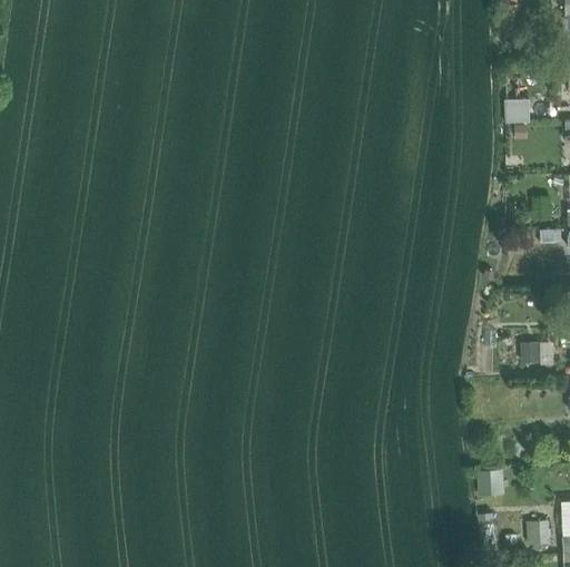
[(567,61),(569,61),(569,19),(566,19),(560,20),(561,61),(567,61)]
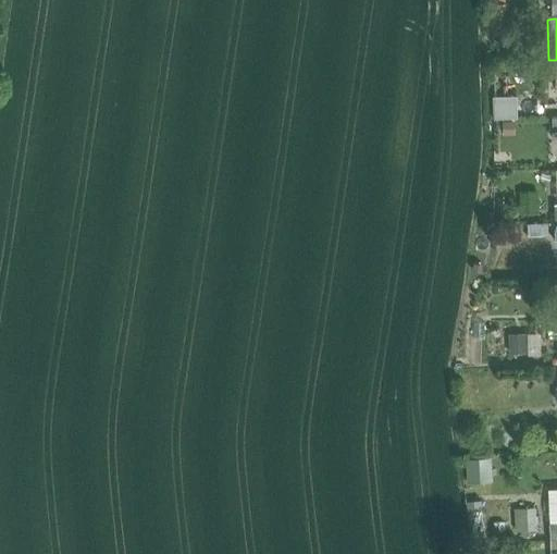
[(517,98),(494,99),(494,121),(518,121),(517,98)]
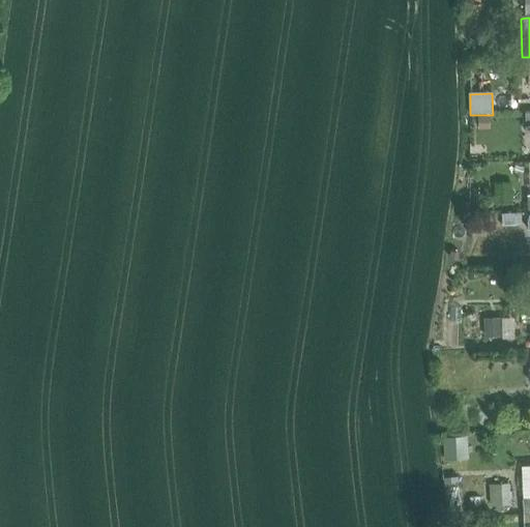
[(451,306),(452,326),(463,326),(462,305),(451,306)]
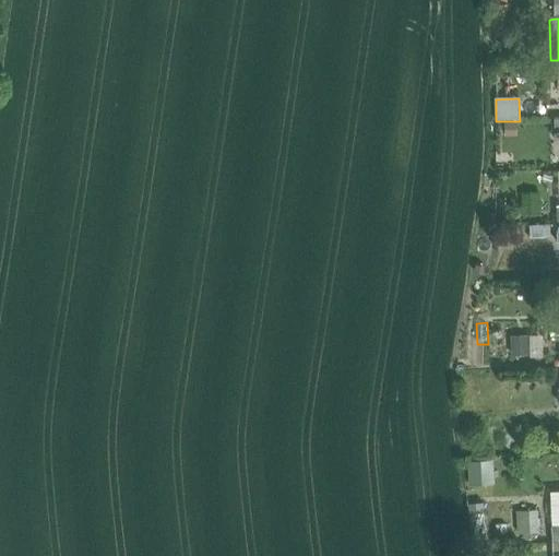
[(543,354),(542,335),(510,335),(511,355),(543,354)]
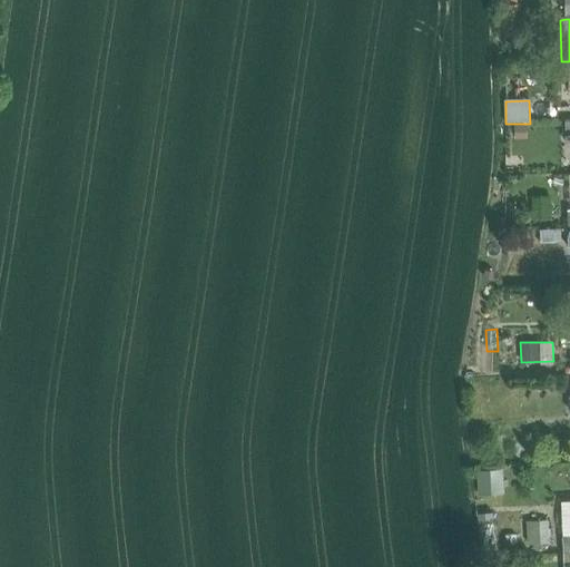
[(478,495),(504,494),(503,469),(477,470),(478,495)]
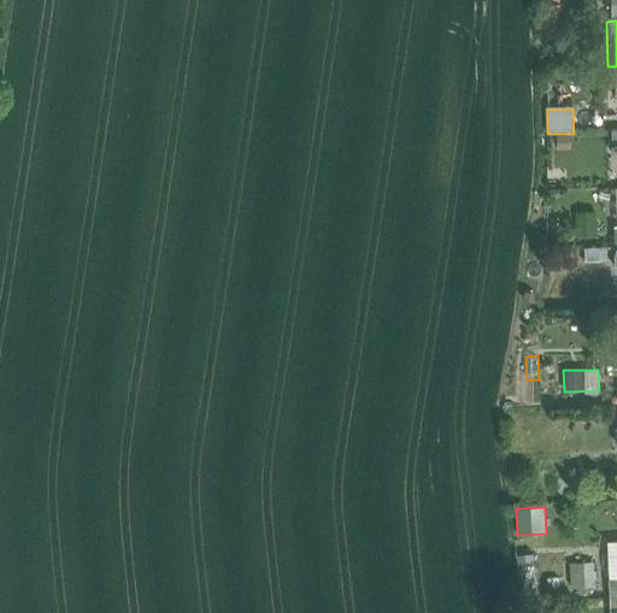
[(523,605),(534,603),(529,560),(517,561),(523,605)]
